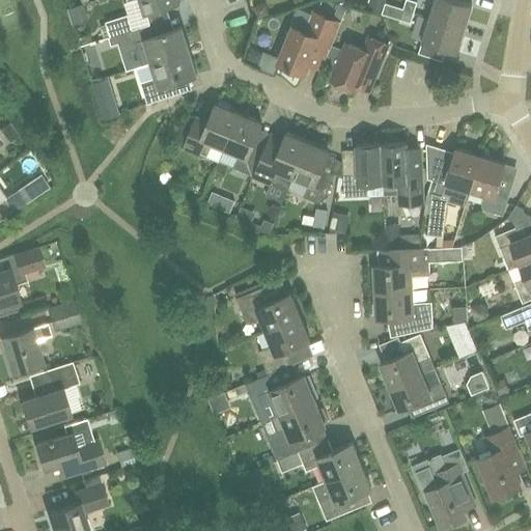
[(115,35),(126,32),(151,24),(148,14),(180,2),(179,0),(128,0),(129,2),(135,0),(140,0),(144,11),(111,22),(111,23),(101,26),(105,38),(115,35)]
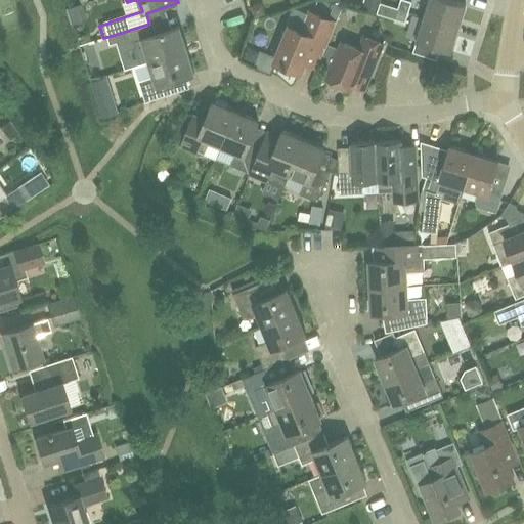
[(400,0),(398,8),(408,12),(412,2),(404,0),(400,0)]
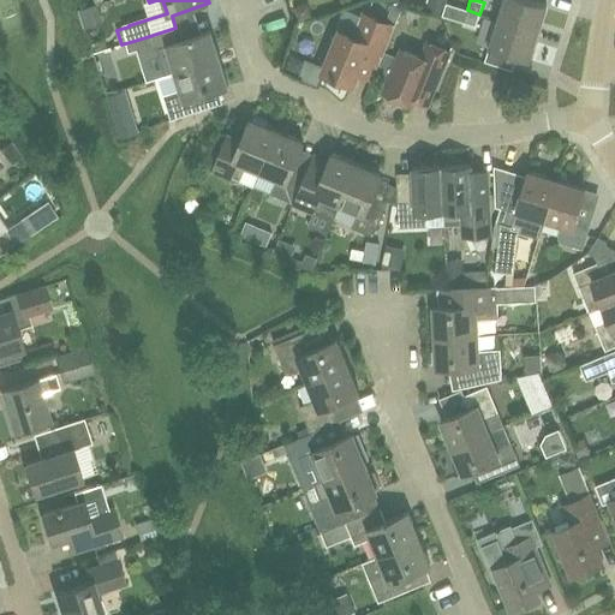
[(505,0),(499,21),(538,33),(547,5),(532,0),(505,0)]
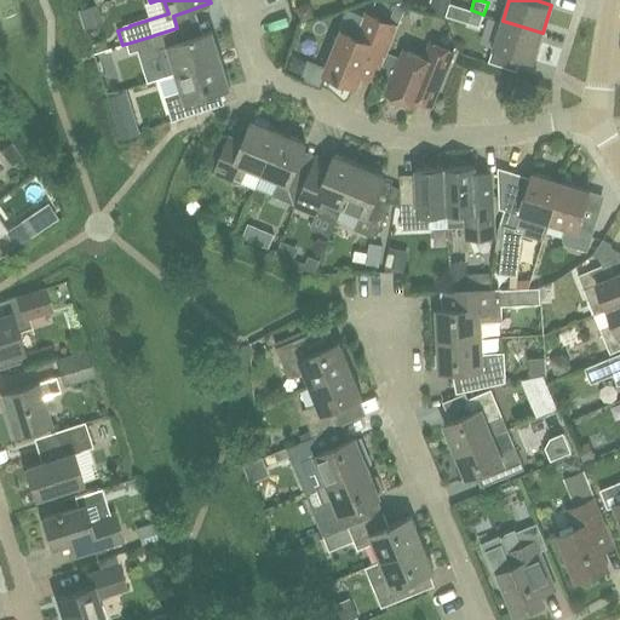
[(480,28),(483,15),(471,10),(466,23),(480,28)]
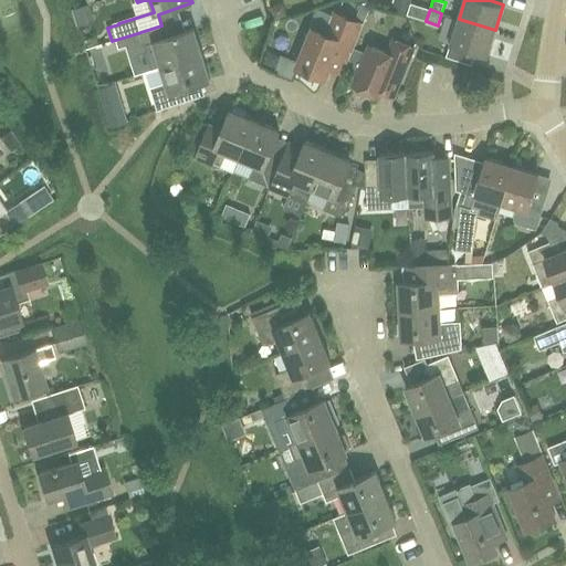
[(313,29),(308,40),(303,40),(295,58),(300,61),(297,66),(325,77),(328,69),(343,75),(364,25),(335,13),(326,34),(313,29)]
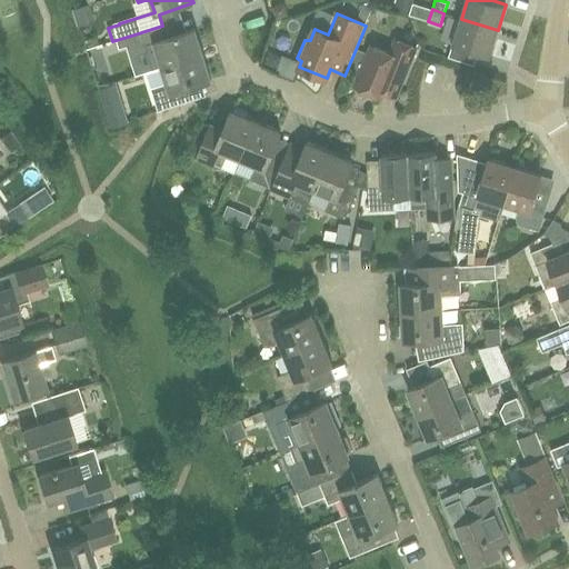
[(489,57),(498,30),(461,19),(452,45),(489,57)]
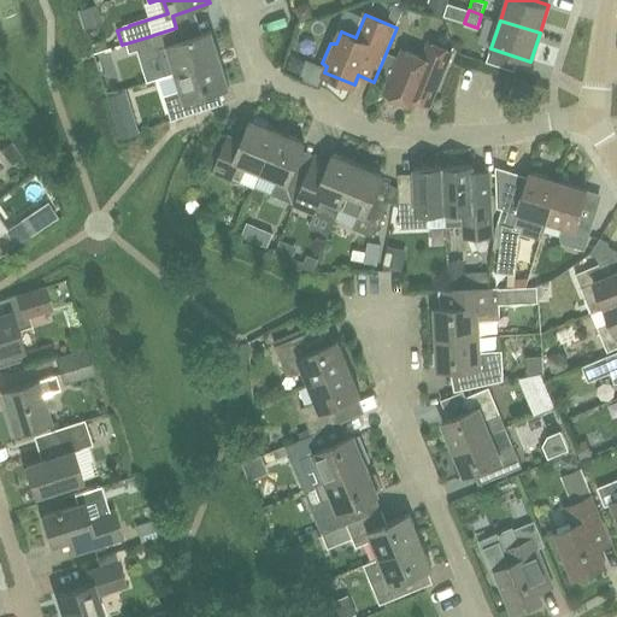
[(176,74),(221,59),(212,31),(180,41),(176,28),(146,37),(153,62),(171,56),(176,74)]
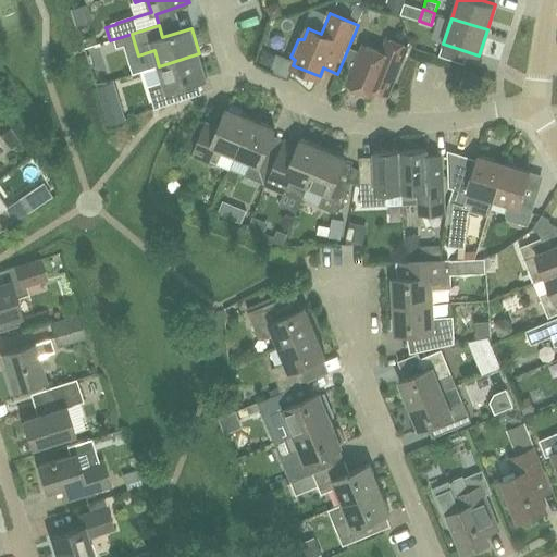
[(374,95),(375,93),(388,98),(399,73),(397,73),(408,48),(386,39),(381,52),(363,46),(348,84),(374,95)]
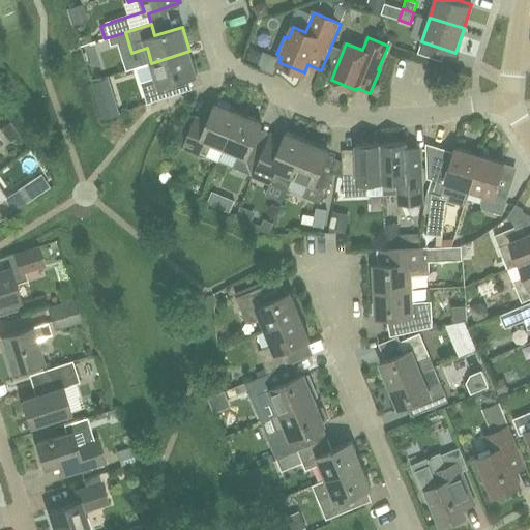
[(189,51),(151,63),(156,78),(141,83),(147,104),(173,95),(170,84),(197,76),(189,51)]
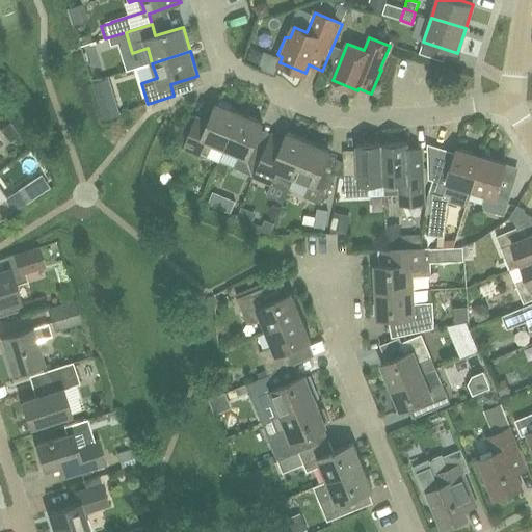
[(118,109),(114,95),(98,100),(103,113),(118,109)]
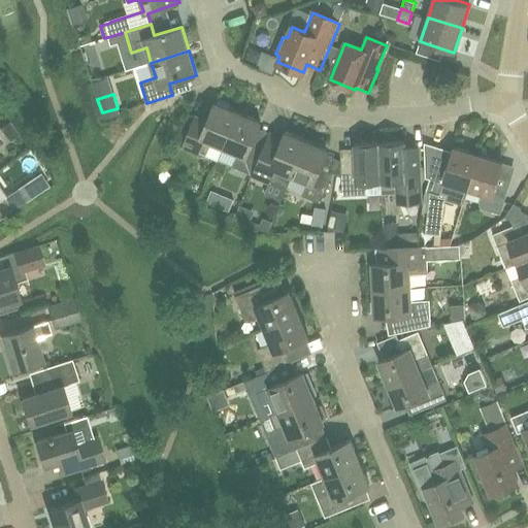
[(222,147),(236,111),(229,109),(230,104),(218,99),(216,103),(215,103),(206,122),(195,118),(183,146),(202,155),(207,141),(222,147)]
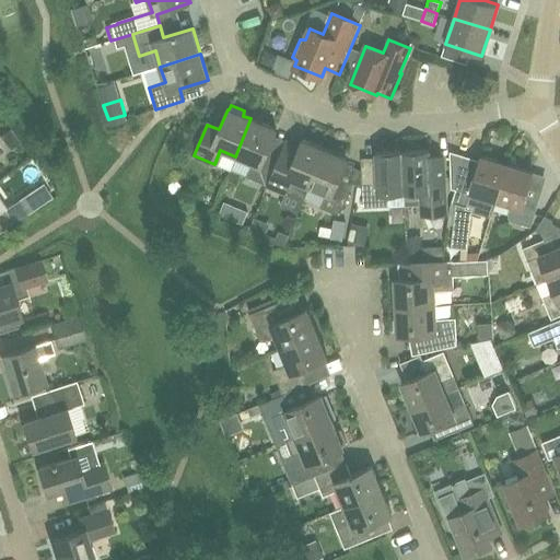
[(267,186),(279,154),(268,149),(276,129),(251,118),(235,156),(252,163),(246,177),(267,186)]
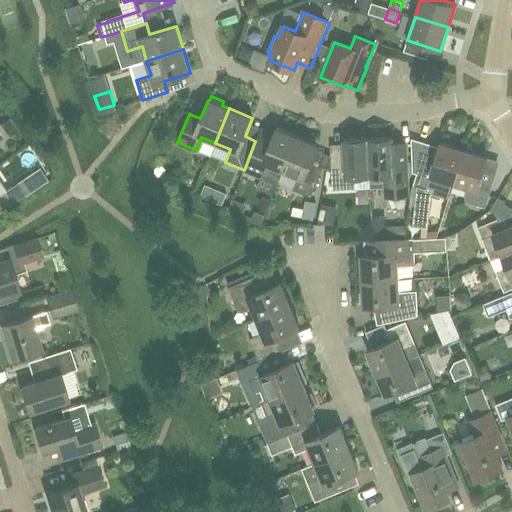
[(256,141),(255,141),(244,170),(262,177),(278,183),(283,171),(297,136),(276,128),(275,132),(262,127),(256,141)]
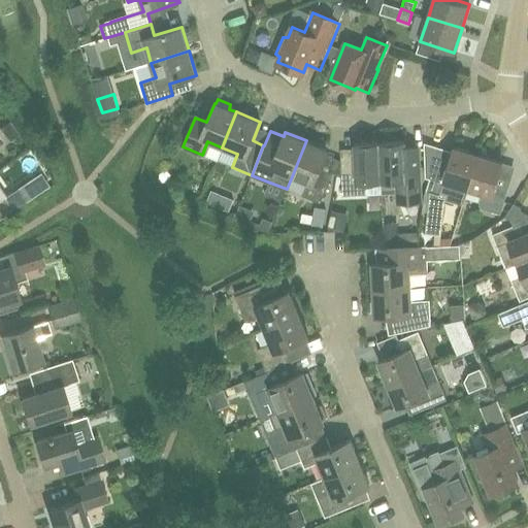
[(306,140),(292,176),(307,183),(302,196),(321,203),(332,173),(319,168),(327,150),(306,140)]
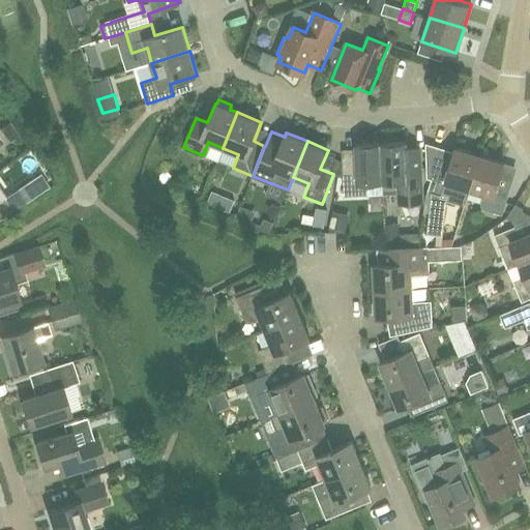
[(399,204),(422,203),(420,146),(406,146),(406,143),(379,144),(381,182),(381,195),(399,194),(399,204)]
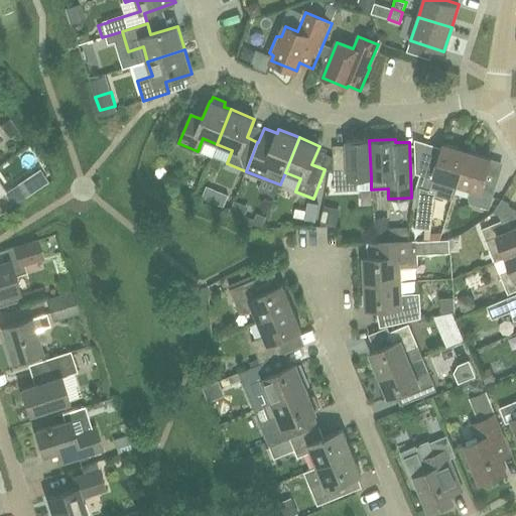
[(369,140),(346,141),(347,165),(334,166),(335,191),(358,190),(358,178),(371,177),(369,140)]
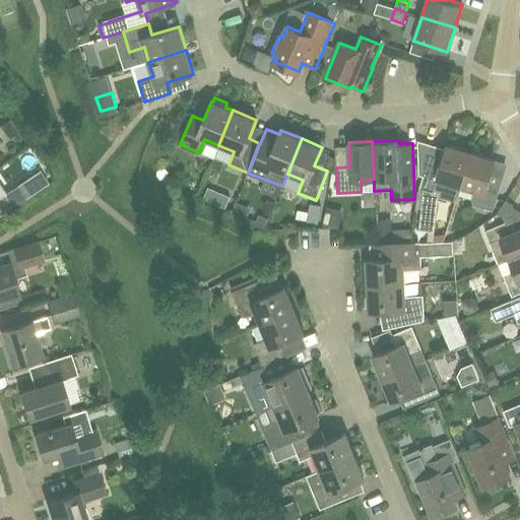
[(455,200),(459,186),(470,152),(447,145),(442,160),(430,157),(419,189),(424,190),(438,195),(455,200)]
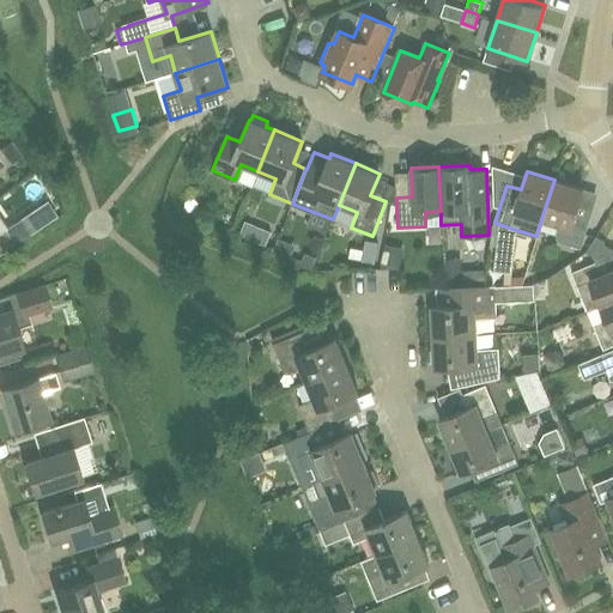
[(554,180),(541,219),(559,225),(557,232),(558,242),(582,249),(593,212),(578,207),(583,189),(554,180)]
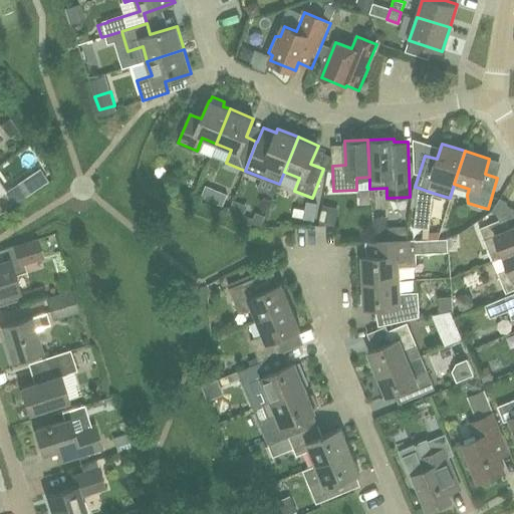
[(0,211),(1,213),(25,198),(17,185),(6,192),(0,182),(0,211)]
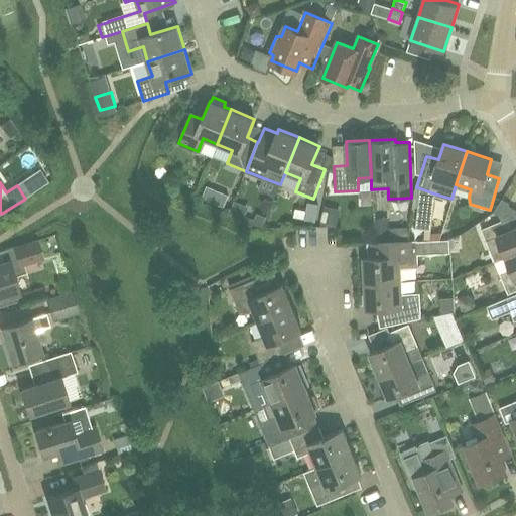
[(415,227),(429,229),(434,194),(420,188),(415,227)]
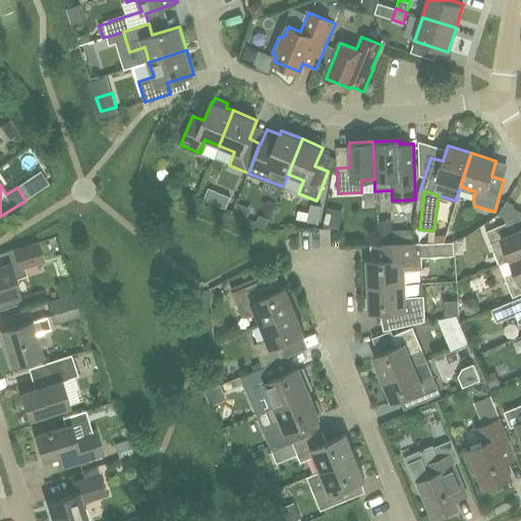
[(499,214),(505,219),(514,206),(507,201),(499,214)]
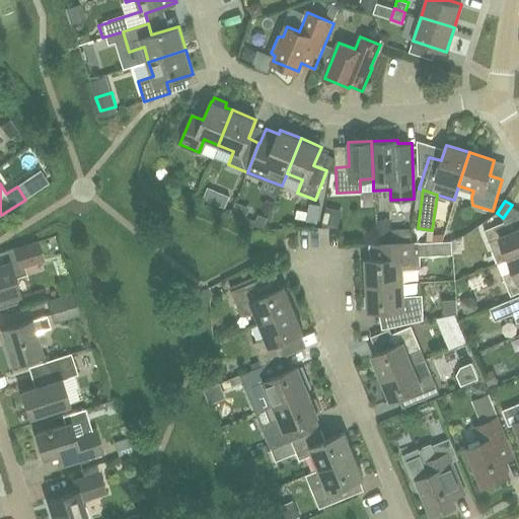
[(510,257),(518,253),(518,227),(509,232),(505,222),(484,230),(497,264),(510,257)]
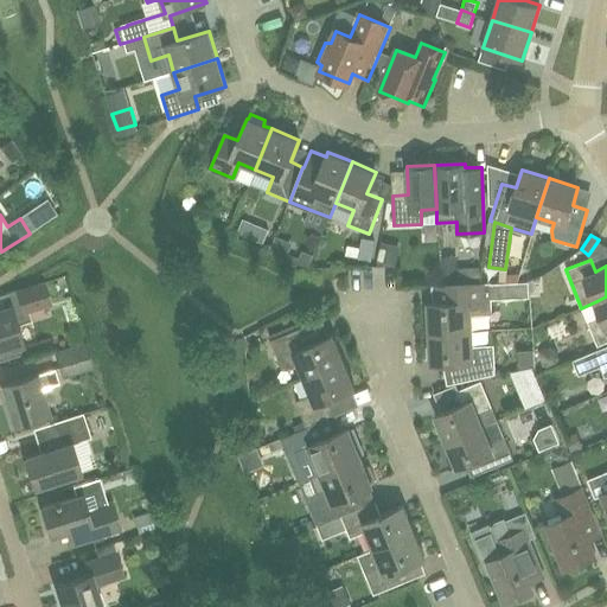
[(457,285),(465,283),(481,283),(480,266),(455,267),(457,285)]
